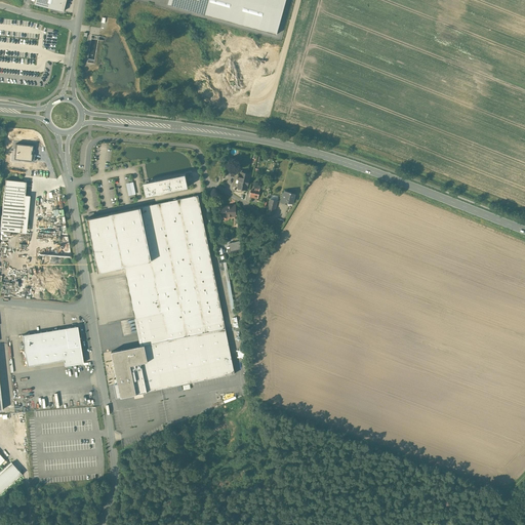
[(65,0),(34,0),(33,4),(63,11),(65,0)]
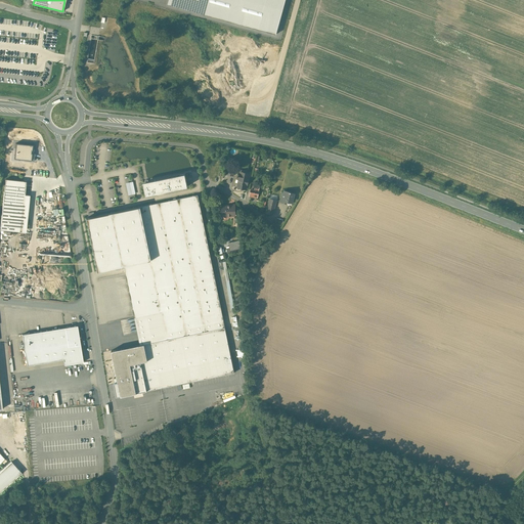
[(168,0),(167,4),(275,34),(285,0),(168,0)]
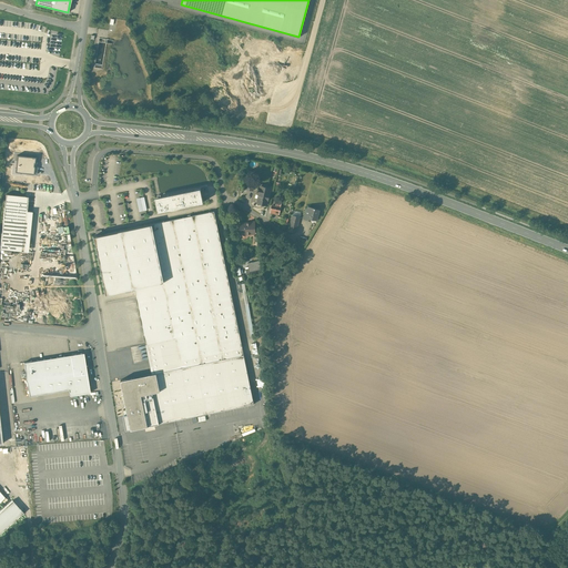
[(297,49),(202,22),(186,81),(261,101),(270,72),(290,78),(297,49)]
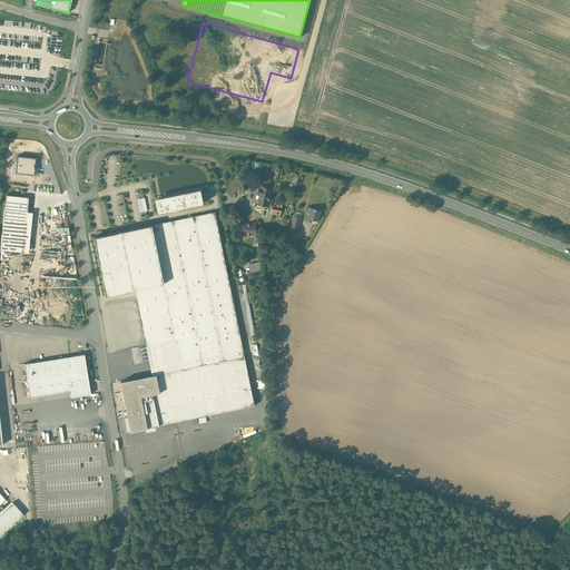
[(38,157),(18,155),(16,172),(37,174),(38,166),(37,166),(38,157)]
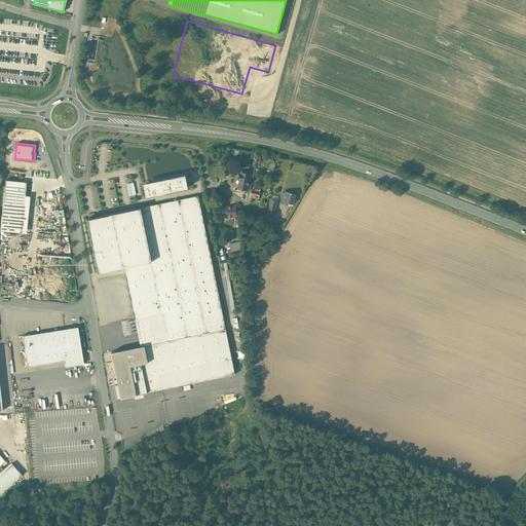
[(227,174),(235,176),(237,165),(229,163),(227,174)]
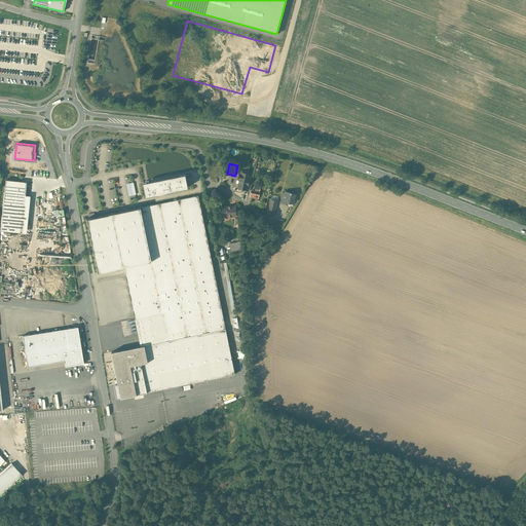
[(186,175),(149,182),(148,181),(146,181),(146,184),(145,184),(146,190),(145,190),(146,196),(188,187),(186,175)]
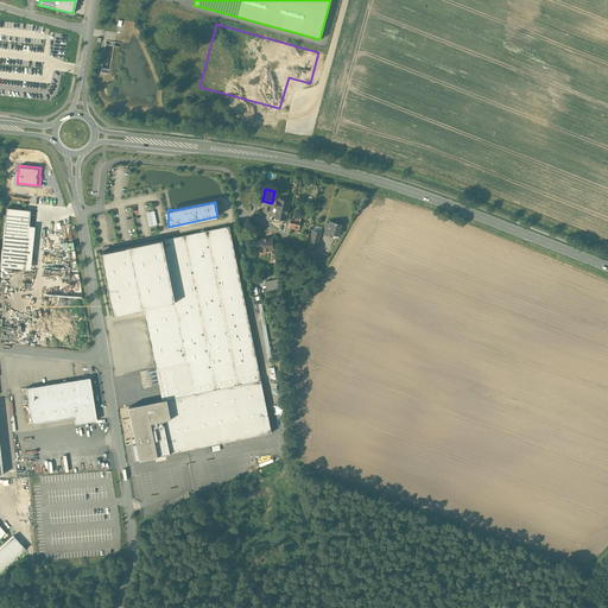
[(287,208),(278,206),(276,217),(285,219),(287,208)]
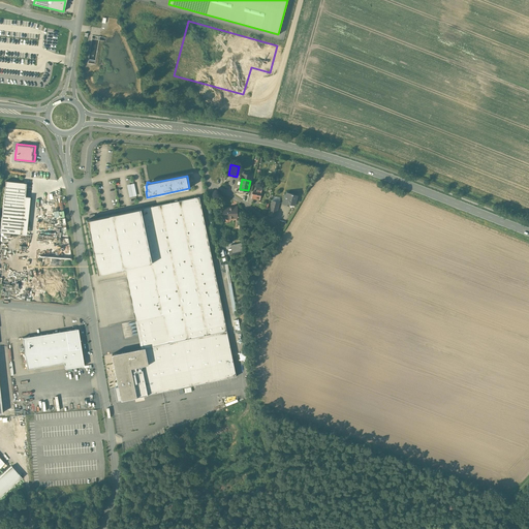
[(26,184),(6,182),(1,232),(28,235),(31,198),(25,198),(26,184)]
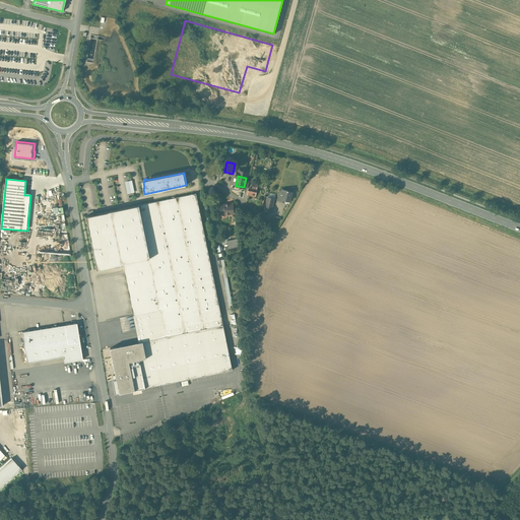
[(125,182),(127,194),(134,193),(132,181),(125,182)]
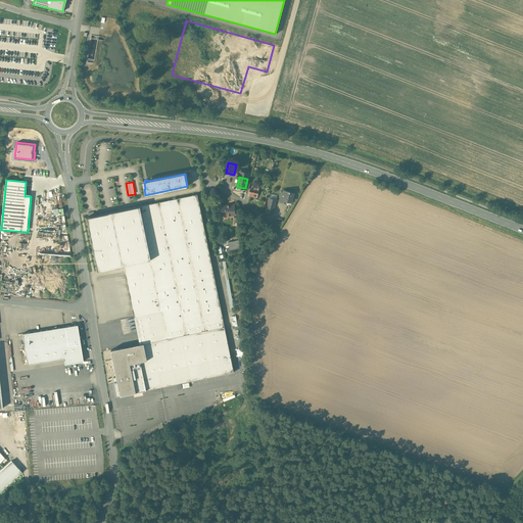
[(258,191),(250,189),(249,196),(256,197),(258,191)]
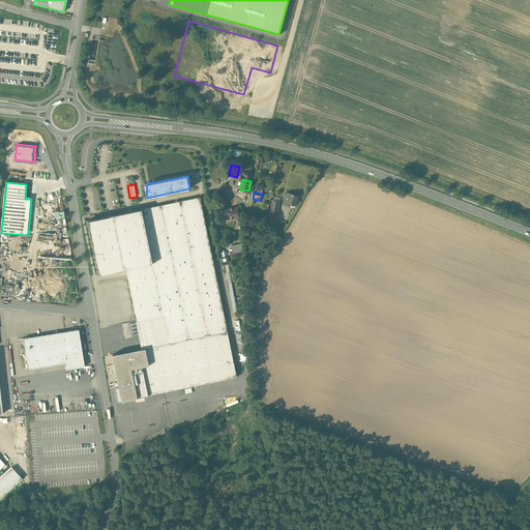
[(294,195),(288,193),(287,197),(286,197),(284,204),(290,205),(290,204),(294,205),(295,200),(296,200),(298,196),(294,195)]
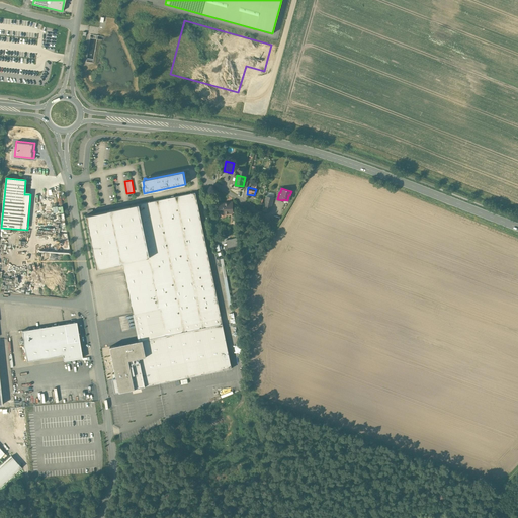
[(195,192),(139,204),(150,257),(160,309),(164,329),(221,318),(195,192)]
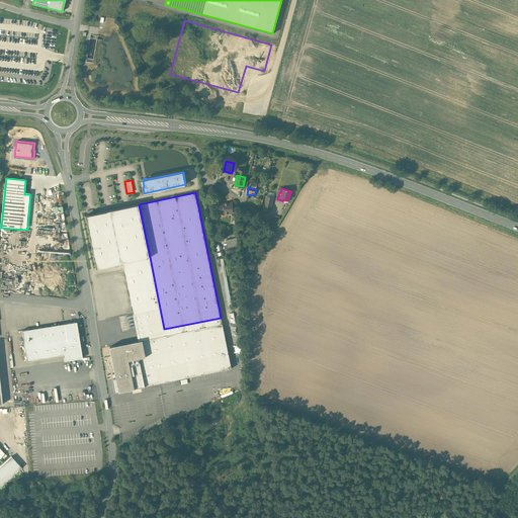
[(273,198),(267,196),(263,210),(270,212),(273,198)]
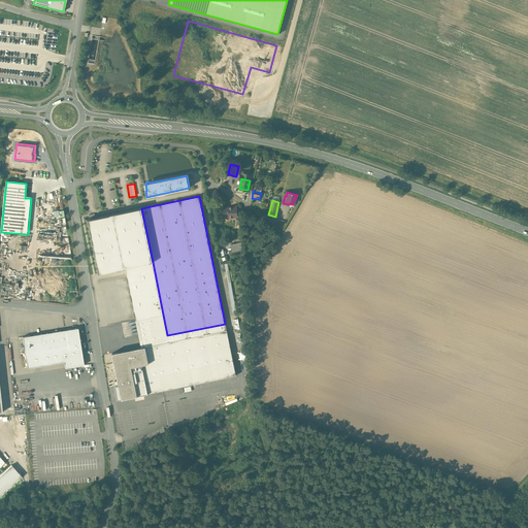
[(232,207),(223,207),(223,218),(237,218),(236,206),(232,206),(232,207)]
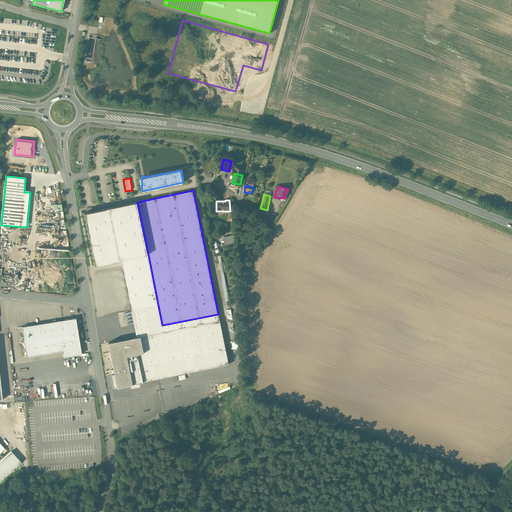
[(137,202),(83,213),(94,265),(121,260),(148,254),(137,202)]
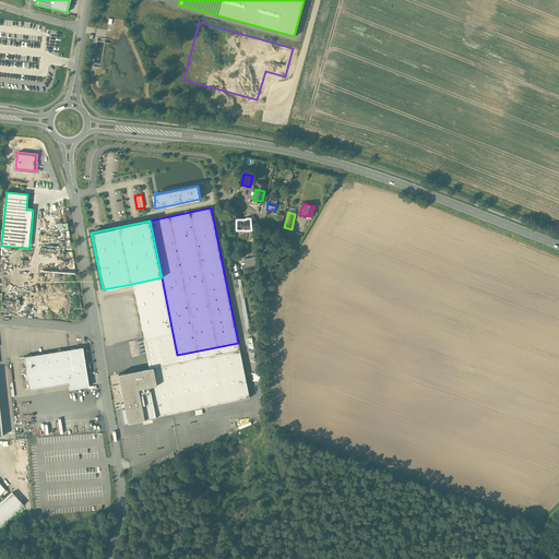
[(256,257),(244,259),(245,264),(246,270),(247,270),(256,268),(256,257)]
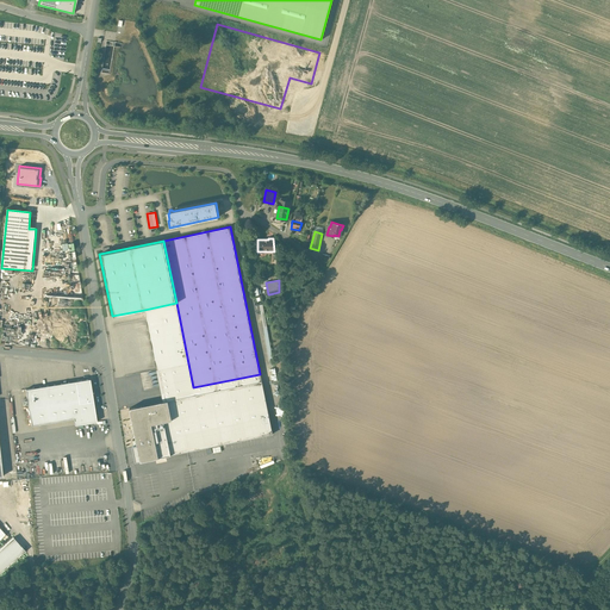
[(176,303),(144,310),(156,369),(160,369),(188,363),(176,303)]
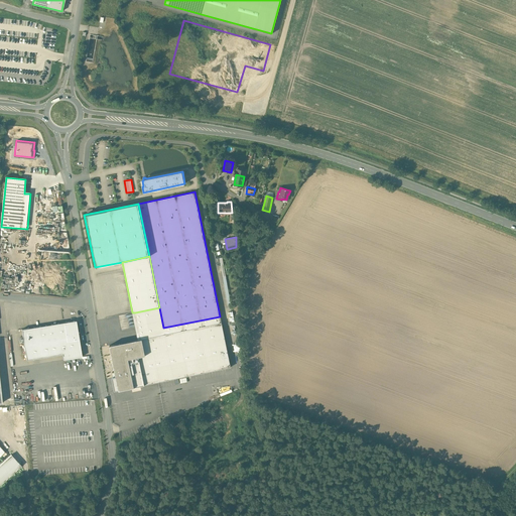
[(159,307),(135,312),(140,339),(110,345),(111,352),(116,377),(112,378),(115,391),(134,387),(231,367),(220,316),(163,328),(159,307)]
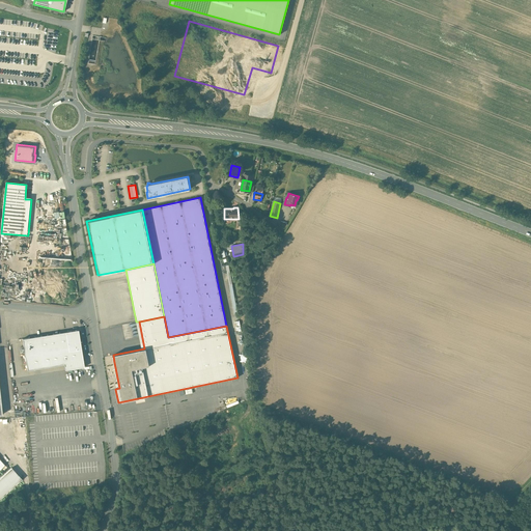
[(78,330),(65,332),(71,363),(64,364),(65,370),(84,367),(78,330)]
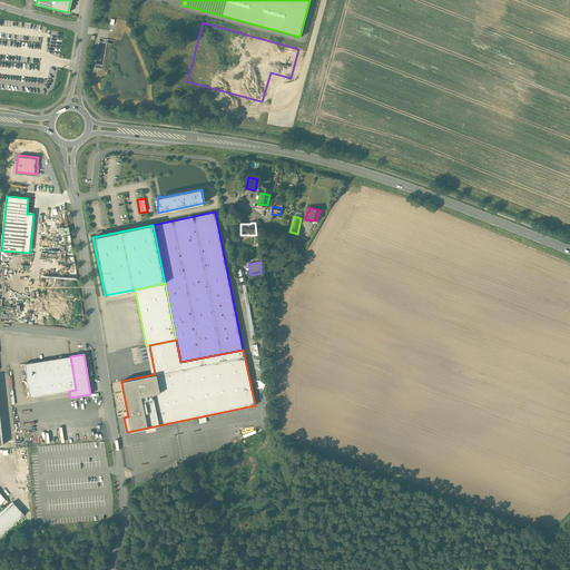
[(70,356),(23,364),(29,397),(69,391),(76,390),(70,356)]
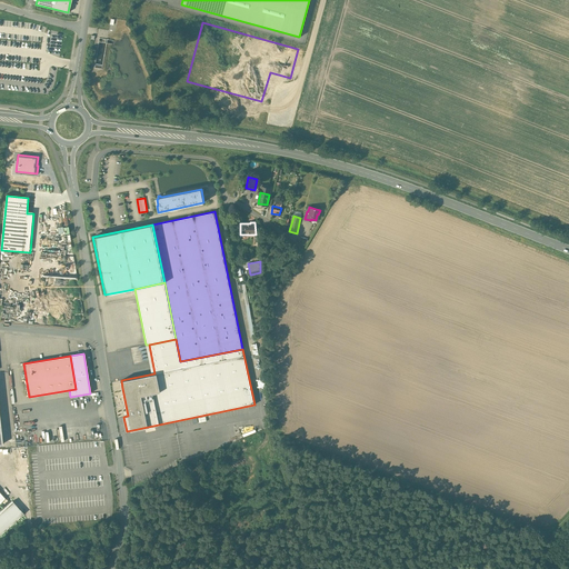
[(12,501),(0,511),(0,535),(23,513),(12,501)]
